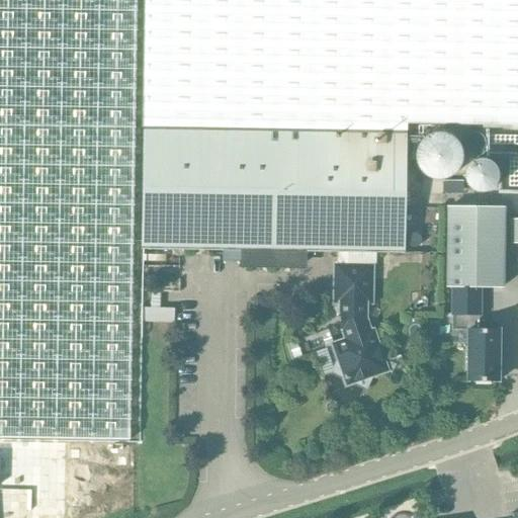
[(0,0),(0,438),(130,441),(137,0),(0,0)]
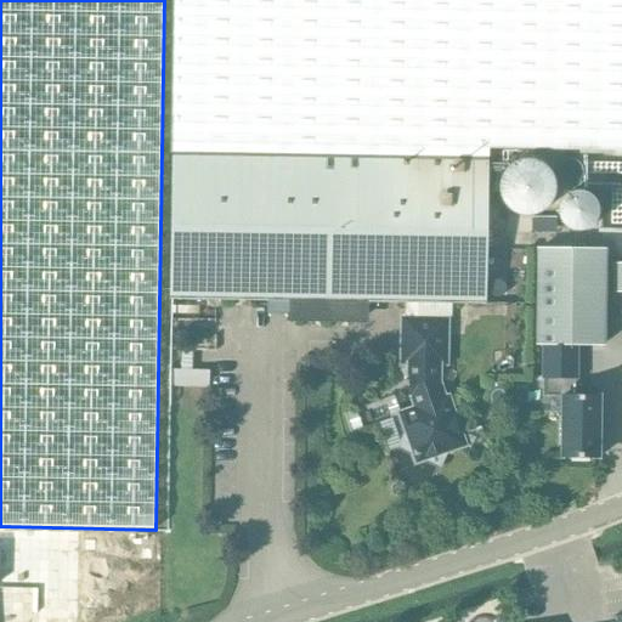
[(425,461),(437,465),(444,453),(462,447),(447,401),(444,402),(439,386),(437,380),(437,363),(445,363),(446,322),(418,322),(418,304),(486,305),(488,151),(621,152),(621,0),(174,0),(170,301),(290,303),(290,316),(295,322),(360,322),(366,317),(366,304),(402,304),(402,365),(410,365),(410,382),(411,396),(416,412),(400,417),(407,435),(401,448),(413,454),(417,463),(425,461)]
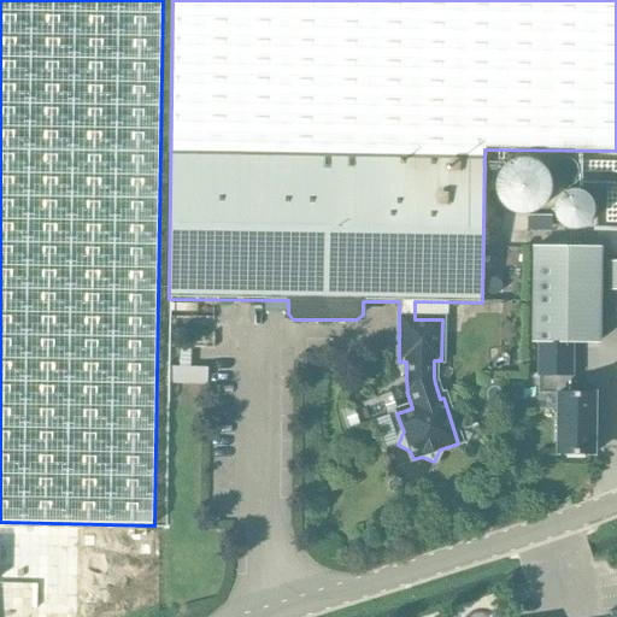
[(509,212),(511,213),(513,215),(515,215),(517,216),(519,216),(523,216),(528,216),(530,215),(533,215),(534,213),(536,212),(539,211),(542,207),(545,206),(546,204),(547,201),(548,200),(550,198),(550,195),(551,193),(551,191),(551,188),(551,186),(551,183),(550,181),(550,178),(548,176),(547,174),(546,171),(545,170),(542,168),(541,166),(538,163),(535,162),(530,160),(526,159),(523,159),(521,159),(518,160),(516,160),(513,162),(509,163),(506,164),(505,166),(503,168),(501,169),(500,171),(498,174),(498,176),(497,177),(495,180),(495,182),(494,184),(494,187),(494,191),(495,193),(495,195),(497,197),(497,199),(498,201),(499,204),(501,206),(503,207),(505,209),(506,211),(509,212)]
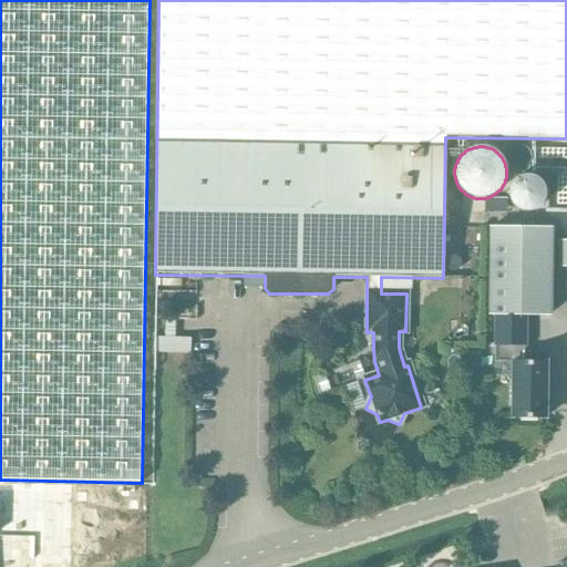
[(512,209),(542,205),(536,173),(506,177),(512,209)]
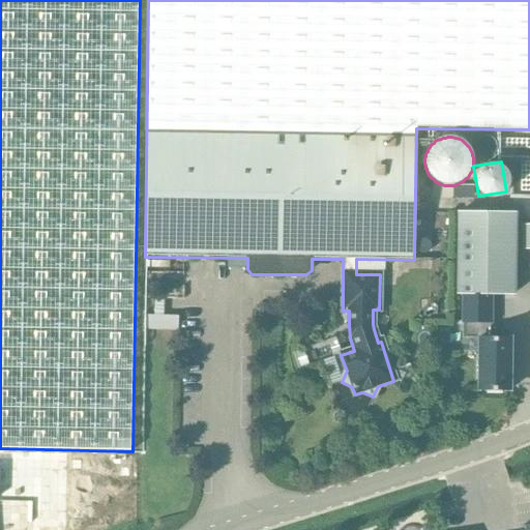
[(457,212),(455,294),(463,294),(492,295),(516,295),(517,213),(457,212)]
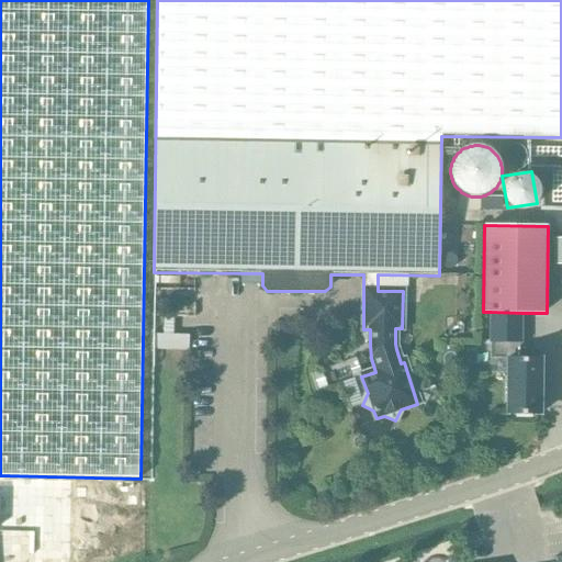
[(491,312),(491,343),(508,343),(508,358),(507,414),(516,414),(516,417),(531,417),(531,414),(540,414),(541,359),(520,358),(521,313),(491,312)]
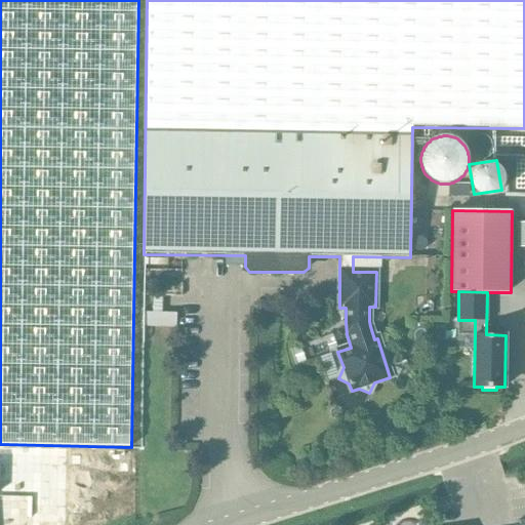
[(143,325),(175,326),(176,312),(144,311),(143,325)]
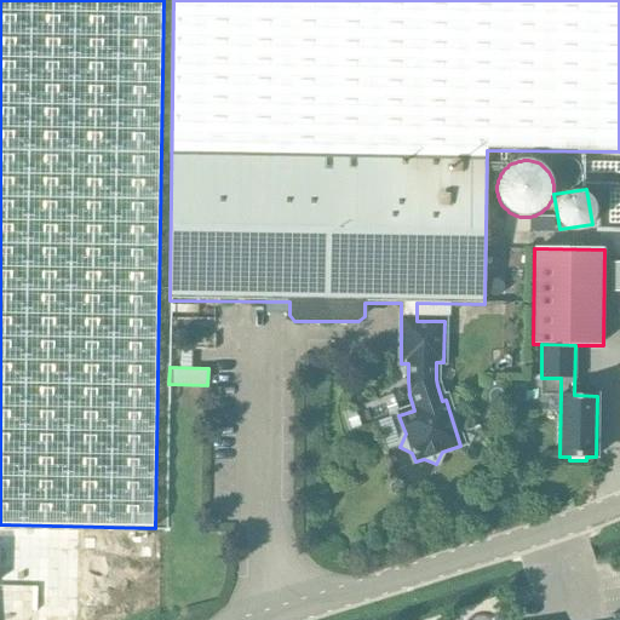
[(375,402),(350,409),(354,424),(379,417),(375,402)]
